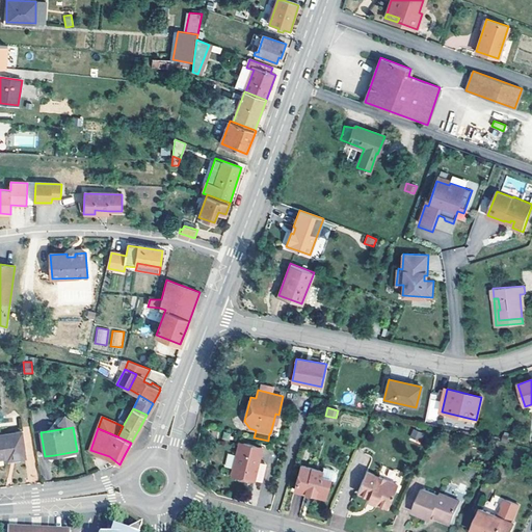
[(421,443),(424,433),(413,429),(409,437),(421,443)]
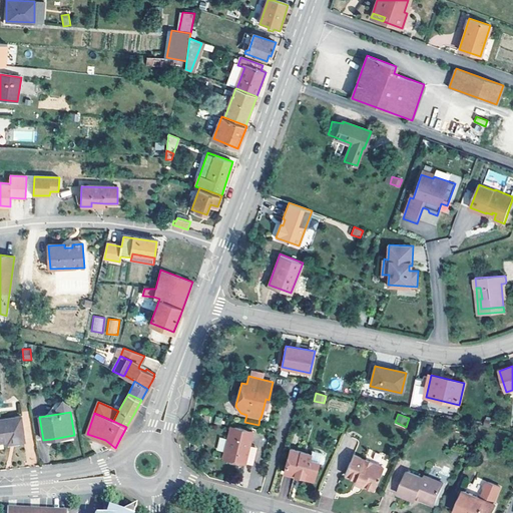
[(21,418),(0,421),(0,444),(9,443),(9,445),(25,442),(21,418)]
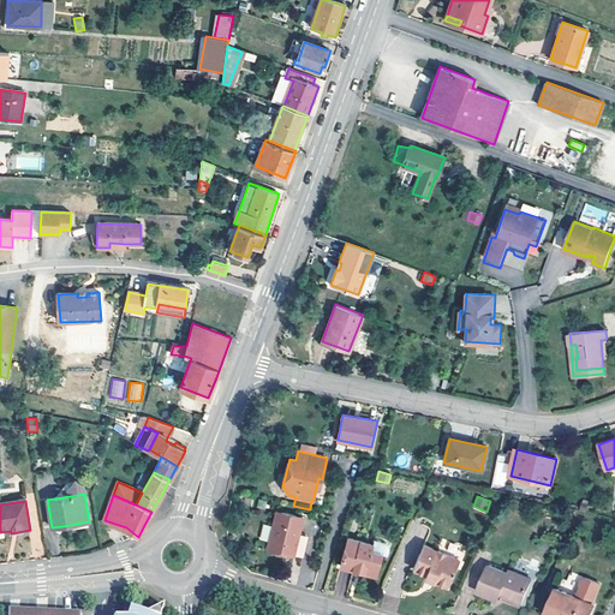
[(299,535),(302,524),(297,515),(276,511),(269,542),(274,550),(294,555),(299,535)]
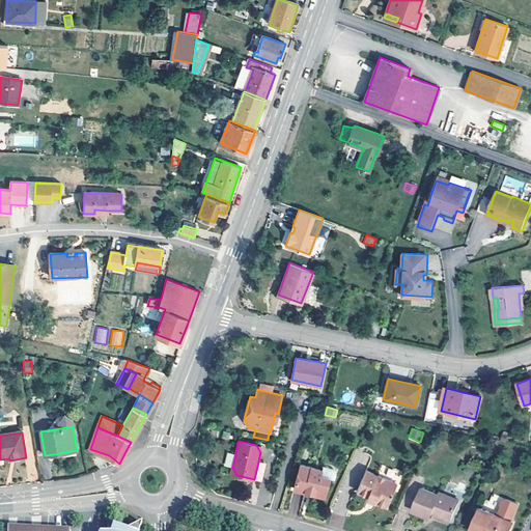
[(356,449),(352,459),(366,466),(370,455),(356,449)]
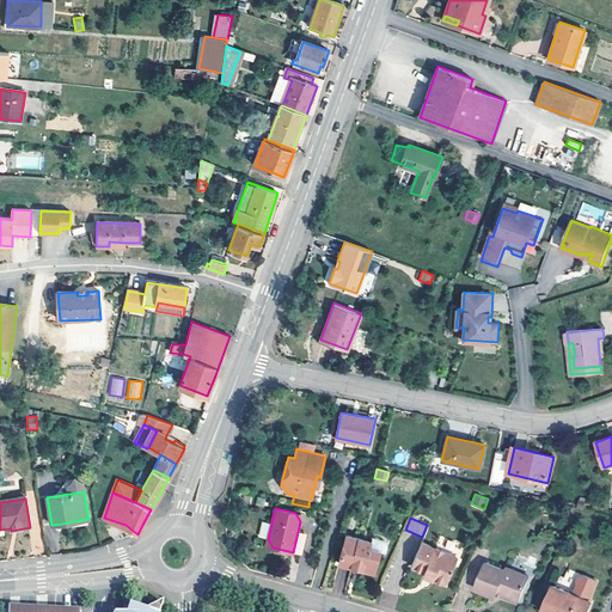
[(306,533),(298,532),(293,552),(301,555),(306,533)]
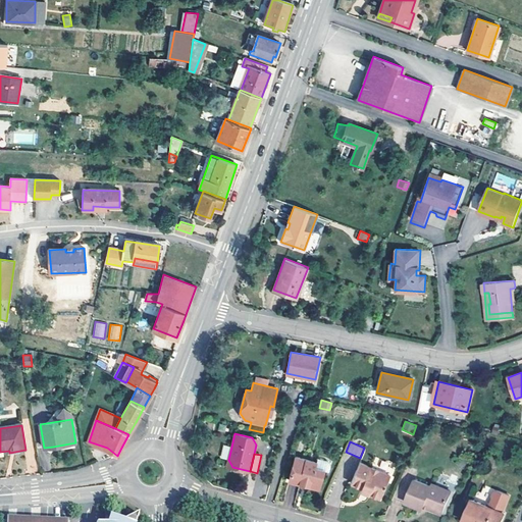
[(319,489),(324,471),(329,472),(330,466),(330,464),(328,461),(326,460),(317,457),(316,463),(296,457),(289,480),(300,483),(302,480),(310,482),(309,486),(319,489)]
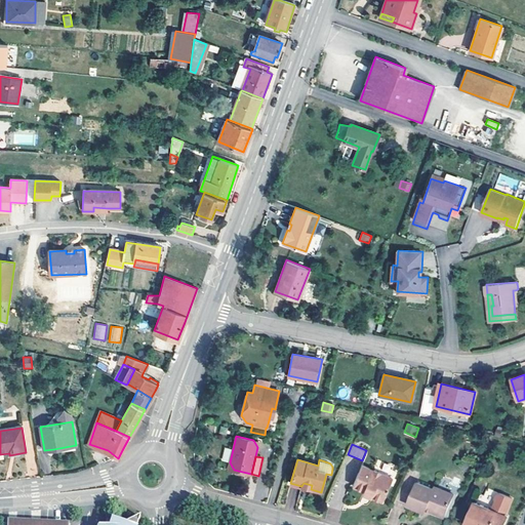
[(381,502),(392,479),(362,466),(353,486),(364,491),(371,494),(370,497),(381,502)]
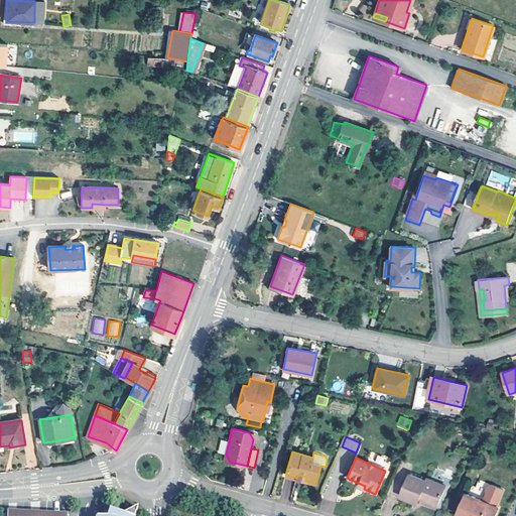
[(436,508),(445,486),(427,479),(426,482),(409,474),(400,497),(417,504),(419,499),(424,501),(423,503),(436,508)]
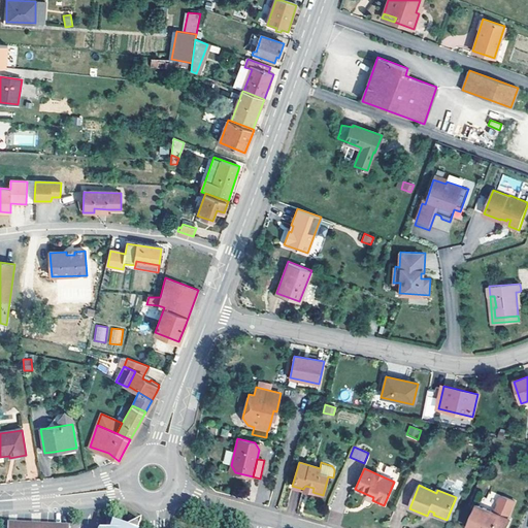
[(506,527),(510,519),(508,518),(516,501),(502,496),(502,497),(500,497),(498,502),(499,503),(495,513),(477,504),(467,527),(468,527),(506,527)]
